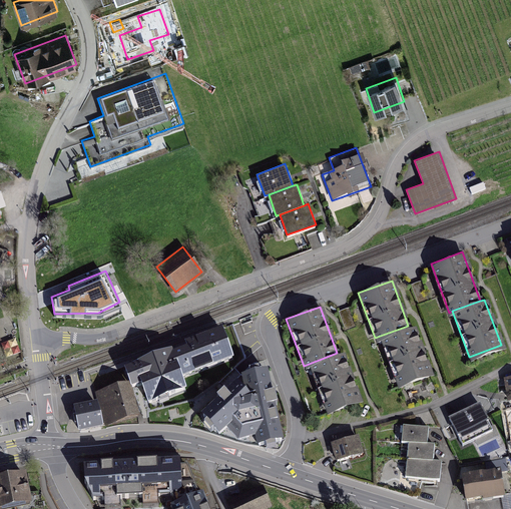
[(380,336),(397,383),(430,371),(413,324),(408,326),(380,336)]
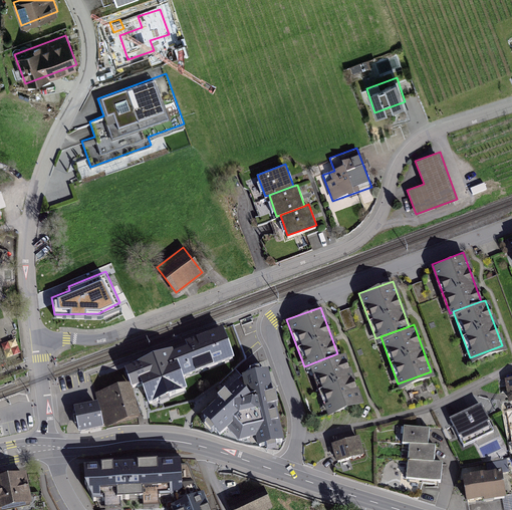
[(233,358),(221,326),(185,339),(187,345),(125,367),(131,381),(133,389),(142,386),(148,404),(189,389),(184,376),(233,358)]
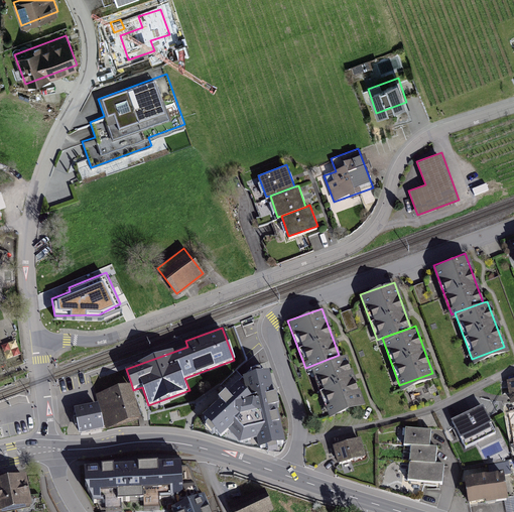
[(310,366),(328,412),(362,400),(345,353),(339,355),(310,366)]
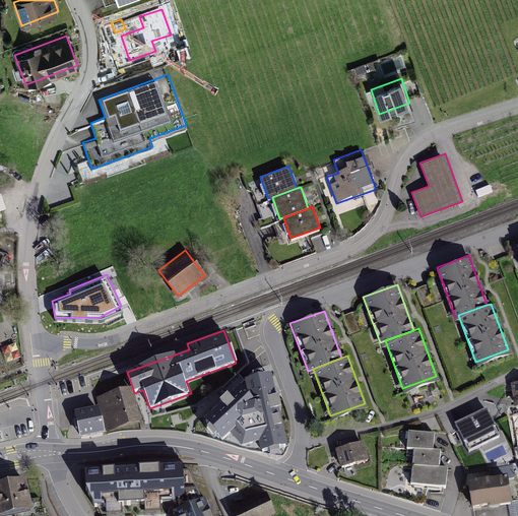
[(260,451),(287,445),(271,374),(244,380),(248,395),(256,404),(262,403),(267,430),(258,442),(260,451)]
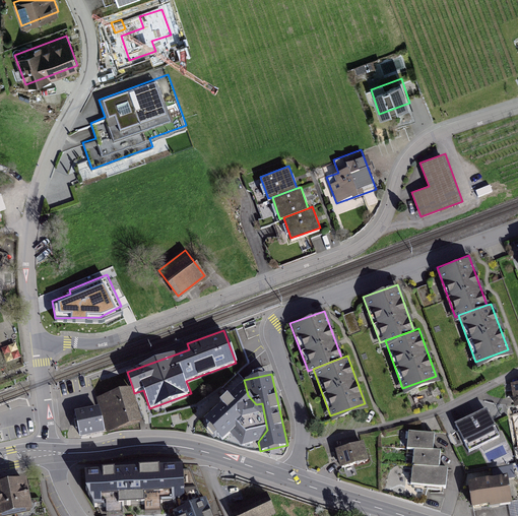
[(511,399),(517,398),(517,374),(508,376),(511,399)]
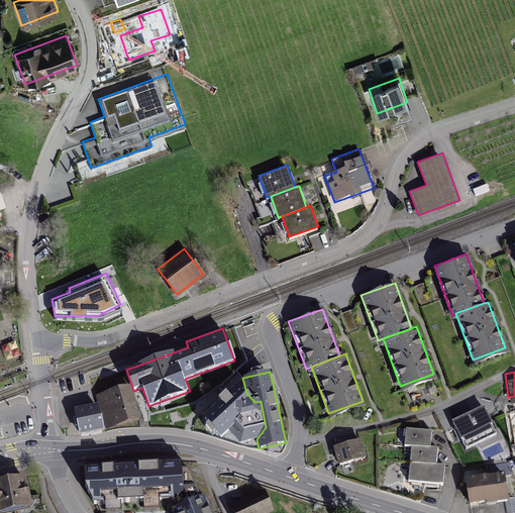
[(96,394),(106,428),(141,417),(133,391),(131,384),(96,394)]
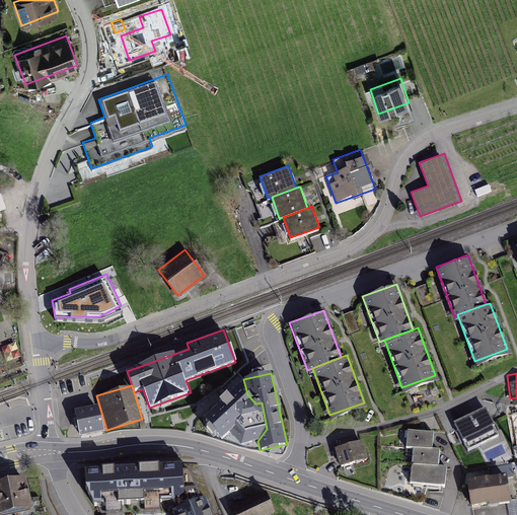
[(247,394),(239,386),(204,419),(221,438),(229,431),(240,444),(257,441),(267,429),(262,402),(255,403),(247,394)]
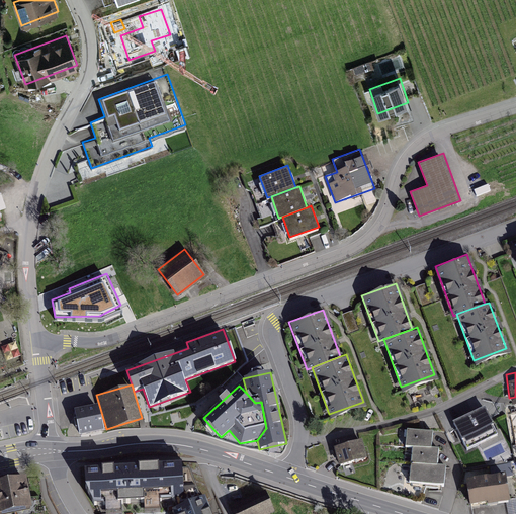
[(454,411),(466,439),(495,426),(483,398),(454,411)]
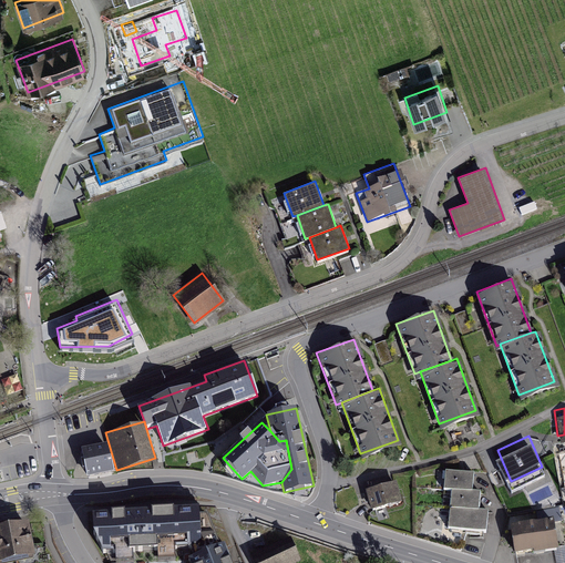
[(105,443),(82,448),(88,474),(110,470),(105,443)]
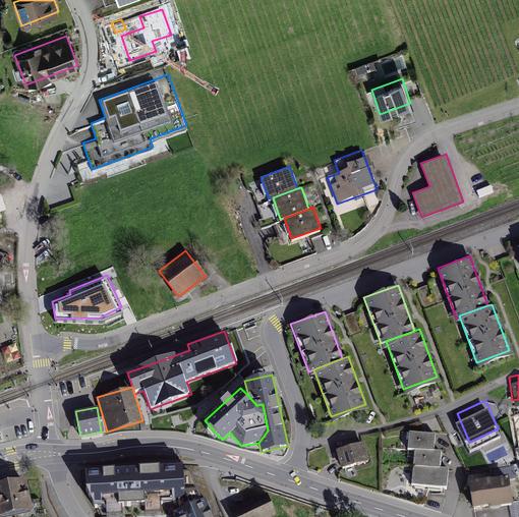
[(407,448),(414,449),(434,450),(435,433),(409,431),(407,448)]
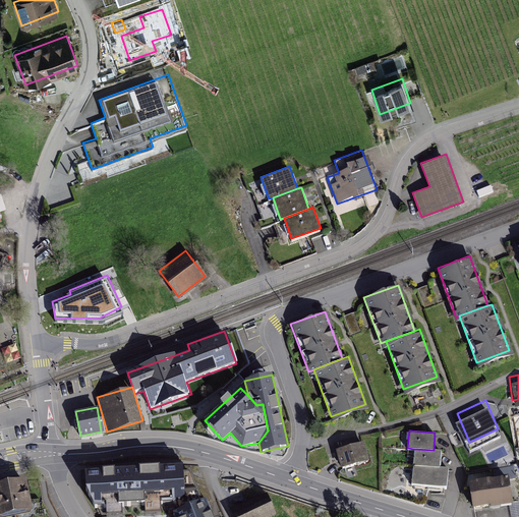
[(364,440),(337,448),(342,466),(369,459),(364,440)]
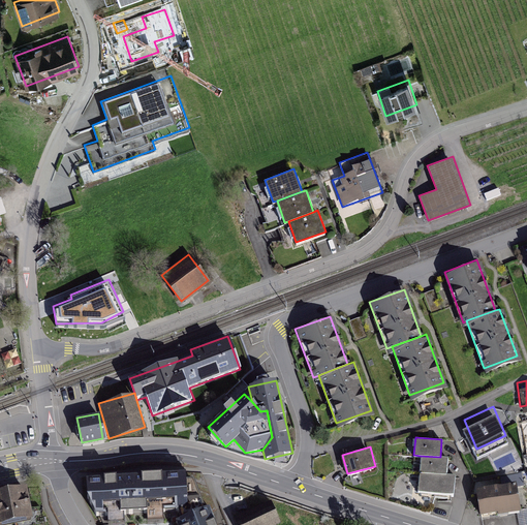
[(421,456),(420,472),(447,474),(450,458),(440,457),(421,456)]
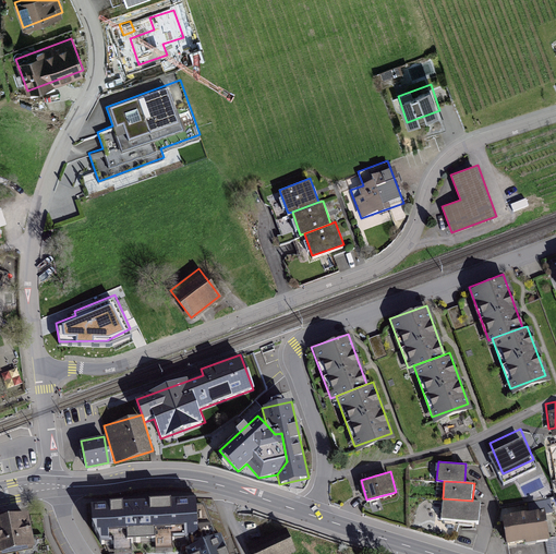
[(443,498),(440,518),(479,520),(481,502),(472,501),(443,498)]
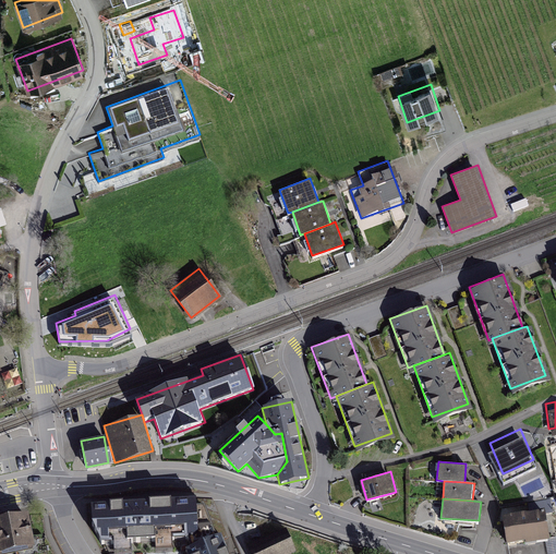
[(229,553),(205,500),(93,504),(99,529),(180,529),(191,553),(229,553)]
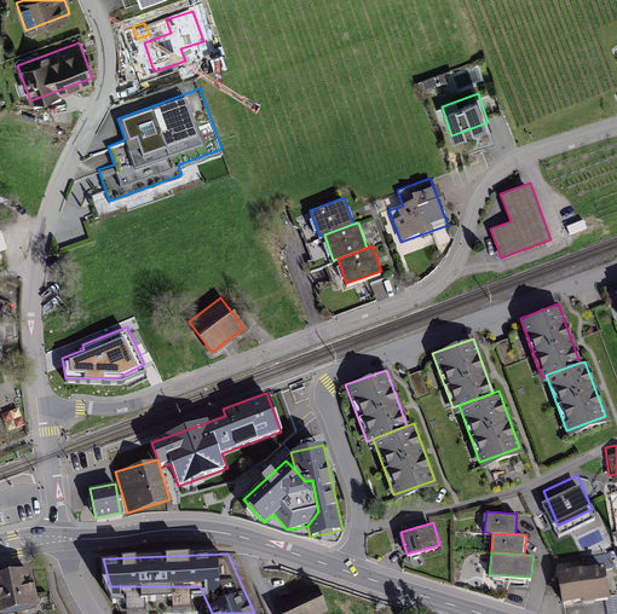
[(604,562),(558,569),(563,602),(609,595),(604,562)]
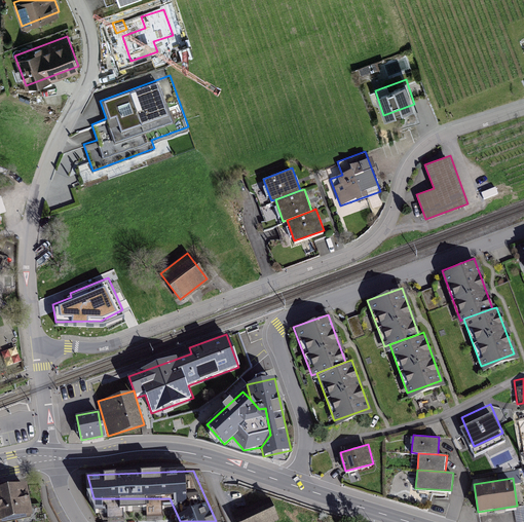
[(0,520),(33,514),(26,482),(0,487),(0,520)]
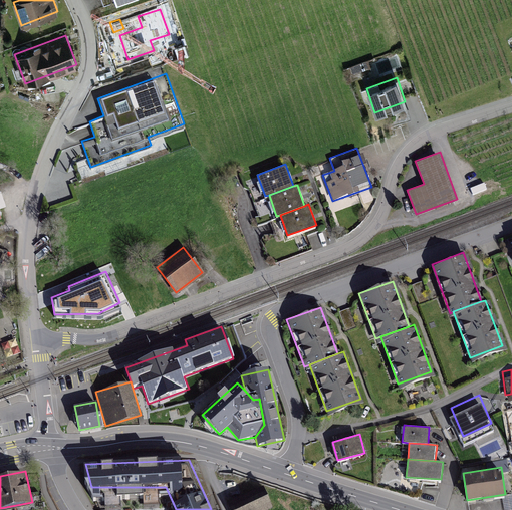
[(262,509),(273,505),(264,485),(227,501),(231,509),(262,509)]
